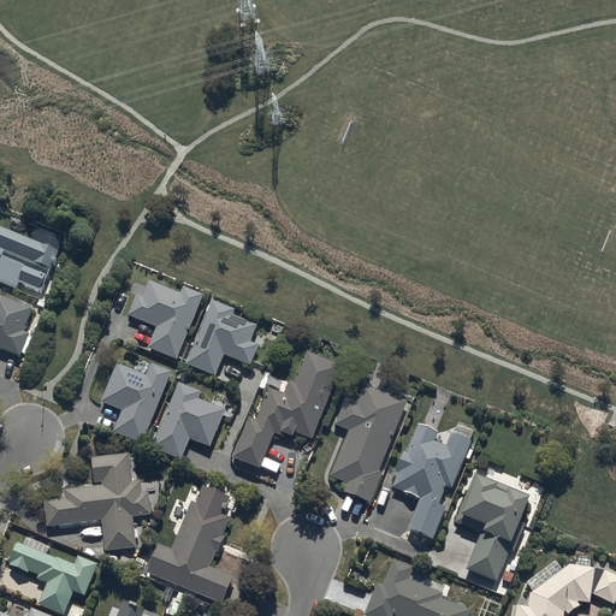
[(0,226),(0,254),(1,255),(0,259),(0,280),(17,290),(21,282),(43,294),(59,249),(0,226)]
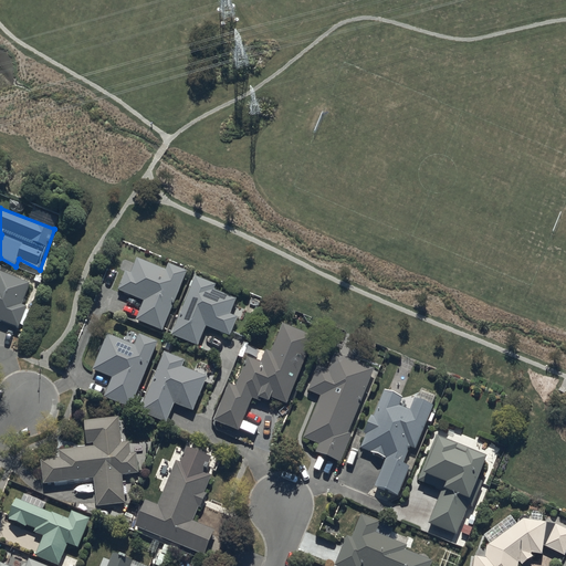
[(126,270),(117,291),(143,301),(135,318),(163,329),(187,271),(168,263),(166,269),(137,258),(132,272),(126,270)]
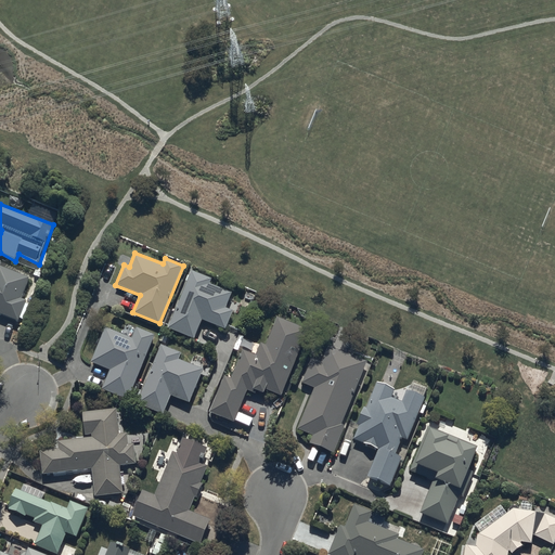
[(0,313),(18,320),(27,300),(22,298),(29,278),(0,265),(0,313)]
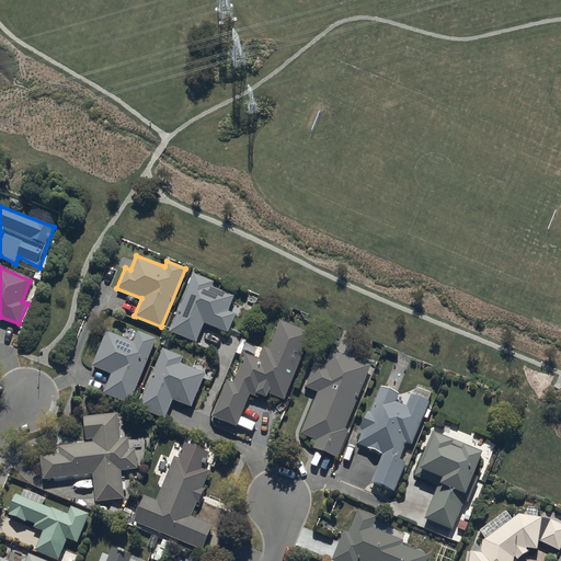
[(194,273),(171,331),(196,341),(204,322),(229,332),(237,313),(229,311),(236,295),(213,286),(214,282),(194,273)]
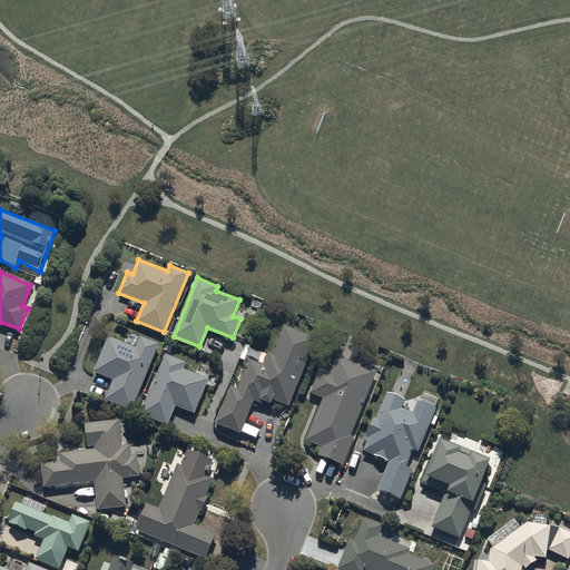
[(231,385),(214,423),(241,433),(254,400),(264,403),(265,401),(272,402),(273,400),(290,406),(316,338),(284,326),(274,353),(268,352),(264,363),(249,360),(238,387),(231,385)]
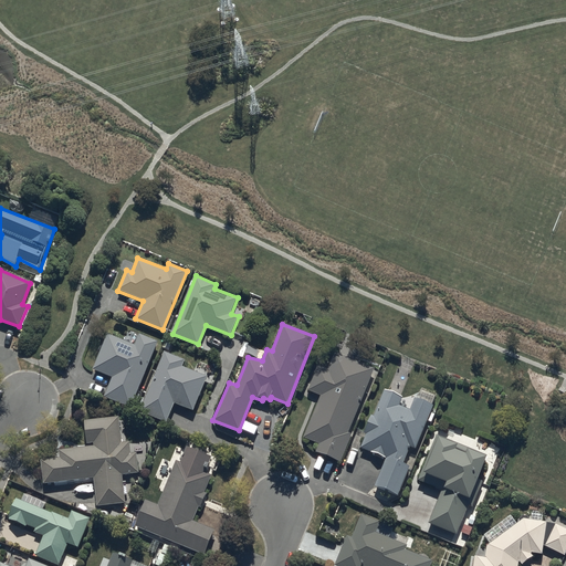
[(134,344),(106,333),(92,369),(113,378),(105,397),(133,408),(160,342),(138,333),(134,344)]
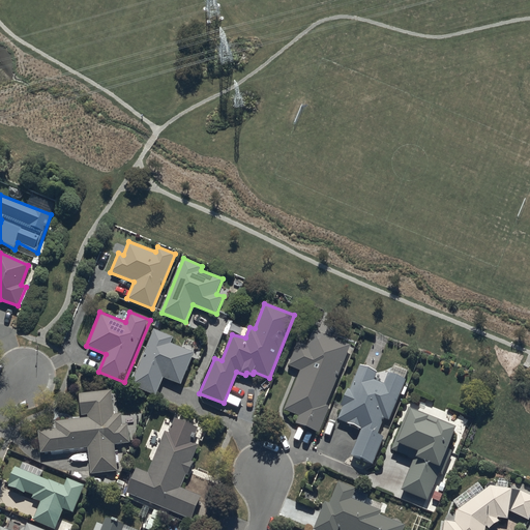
[(153,328),(131,384),(156,393),(163,378),(181,384),(194,352),(171,343),(174,336),(153,328)]
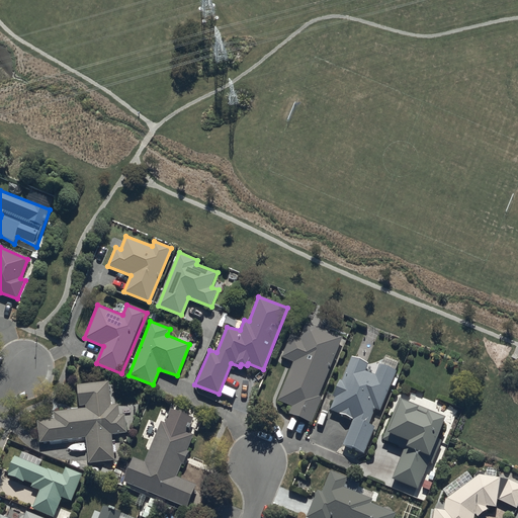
[(283,358),(293,362),(277,400),(292,406),(288,413),(312,422),(322,397),(320,396),(343,337),(307,323),(299,338),(292,334),(283,358)]
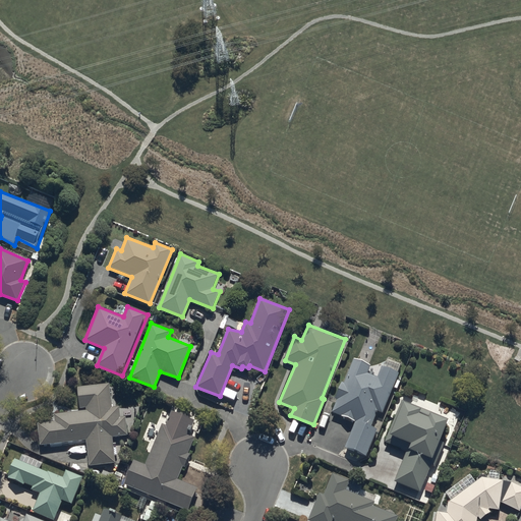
[(355,421),(345,447),(366,455),(377,429),(371,425),(377,410),(383,413),(399,371),(382,365),(378,377),(367,371),(369,365),(354,357),(333,412),(355,421)]
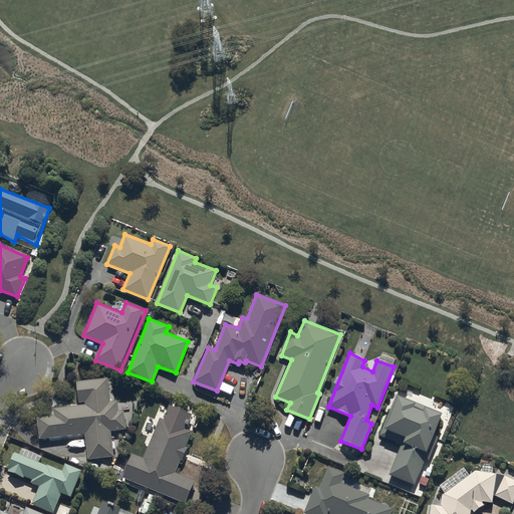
[(54,415),(37,418),(40,440),(83,435),(87,461),(114,457),(110,431),(127,428),(125,411),(120,411),(118,401),(110,402),(108,378),(77,380),(79,402),(85,402),(85,405),(53,408),(54,415)]
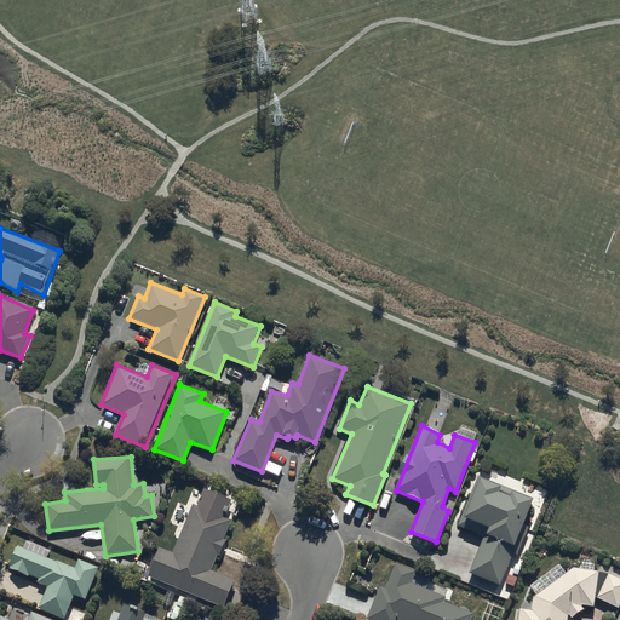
[(484,537),(470,572),(500,585),(514,554),(517,555),(530,526),(522,523),(532,499),(478,477),(459,526),(484,537)]
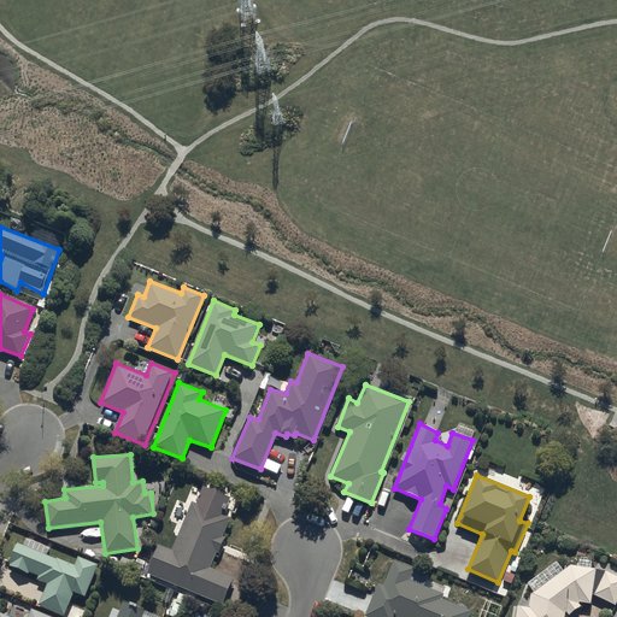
[(158,545),(150,573),(223,603),(234,576),(212,568),(231,517),(224,513),(231,498),(203,486),(197,501),(192,499),(172,548),(158,545)]
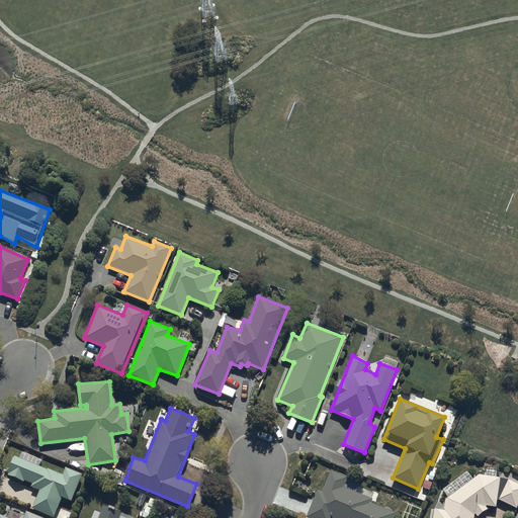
[(39,490),(32,509),(55,517),(62,498),(72,501),(82,475),(66,467),(63,473),(15,456),(8,472),(33,483),(31,486),(39,490)]
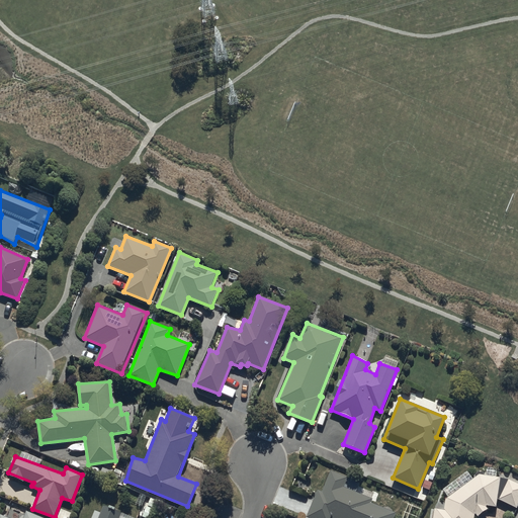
[(306,516),(310,517),(394,517),(396,514),(371,504),(372,500),(345,487),(349,479),(331,471),(323,492),(317,490),(306,516)]
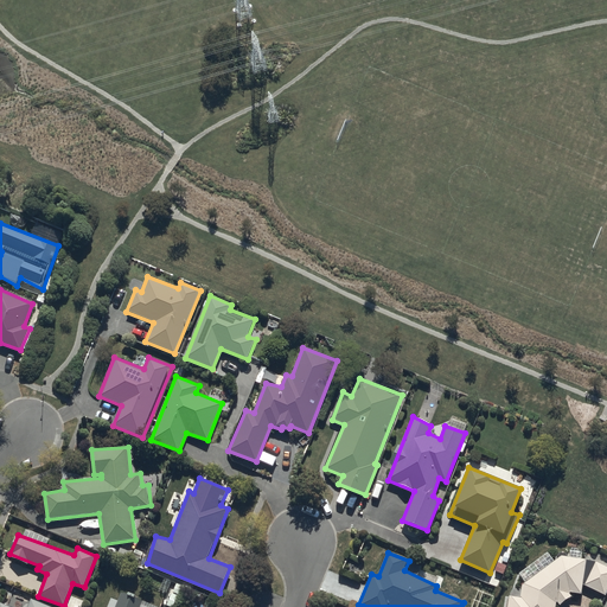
[(521,596),(509,596),(506,606),(554,606),(556,602),(570,590),(581,593),(582,586),(588,587),(606,595),(606,592),(606,566),(596,562),(562,555),(522,585),(521,596)]
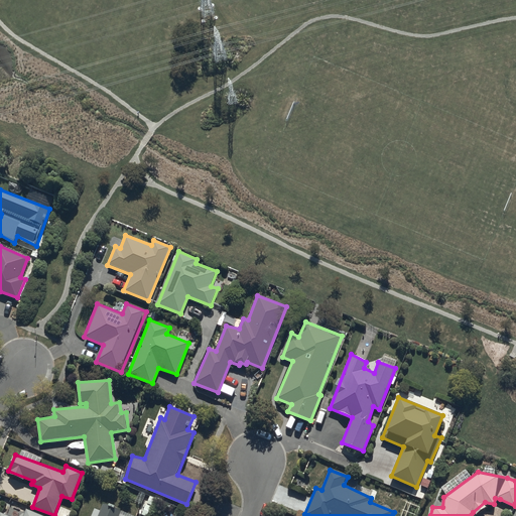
[(98,515),(120,515),(123,510),(103,504),(98,515)]
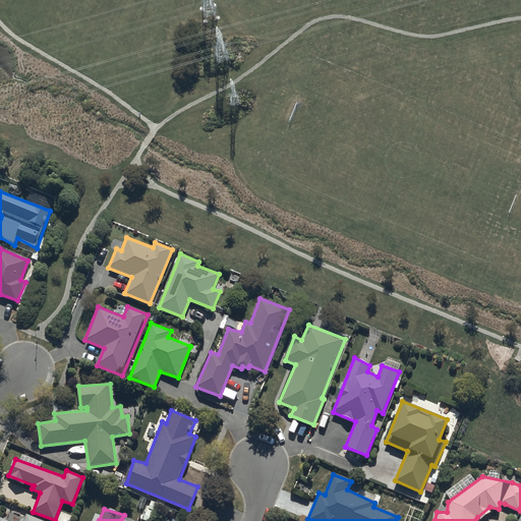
All buildings are outlined.
